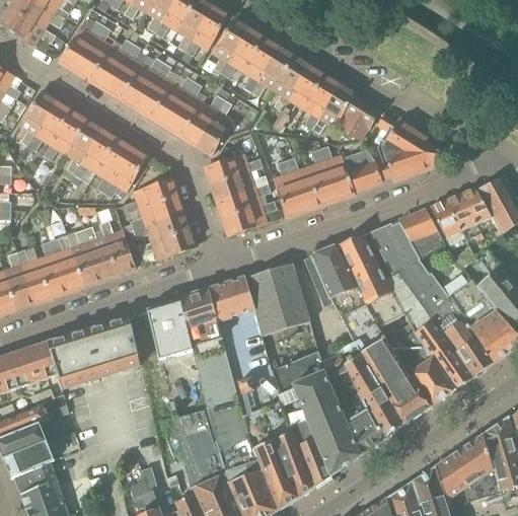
[(14,0),(10,7),(44,28),(49,21),(59,27),(64,20),(31,0),(14,0)]
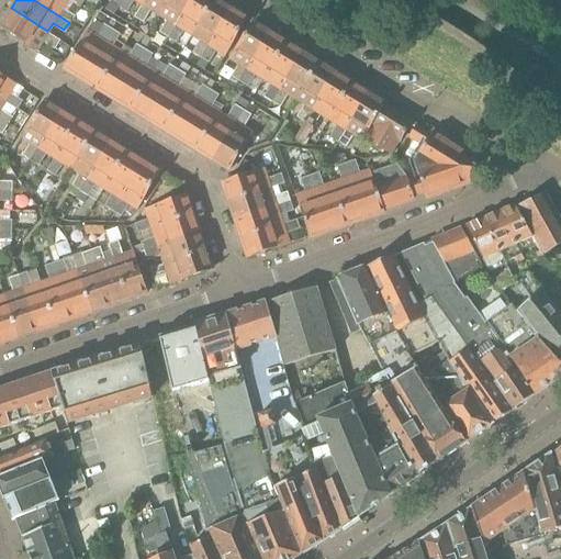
[(34,0),(69,22),(75,13),(63,7),(67,0),(34,0)]
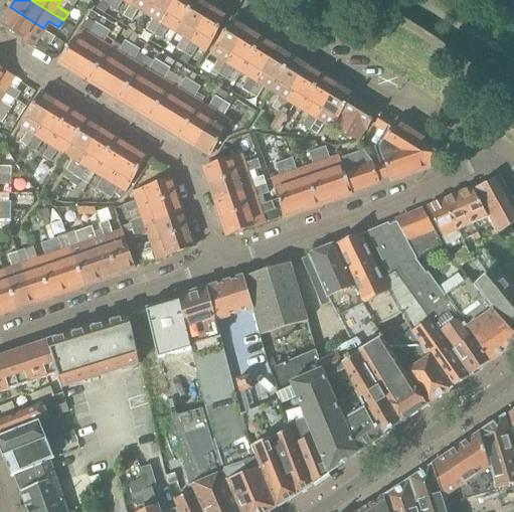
[(108,4),(100,0),(96,6),(104,11),(108,4)]
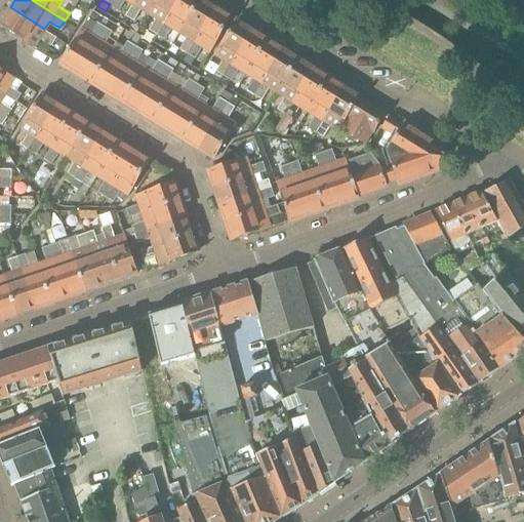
[(127,0),(131,2),(132,0),(112,0),(110,4),(118,8),(123,0),(127,0)]
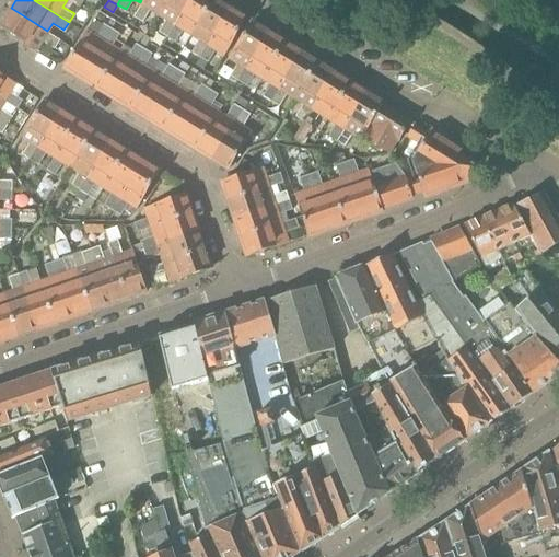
[(141,0),(140,2),(134,14),(141,20),(149,8),(158,13),(165,0),(141,0)]
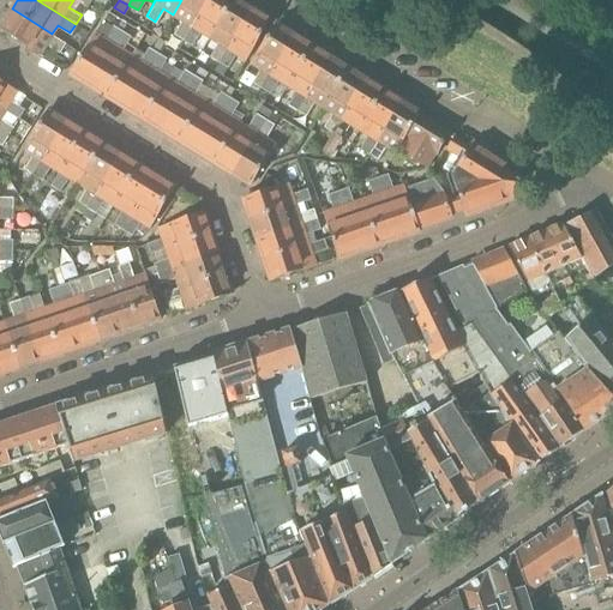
[(178,44),(182,37),(204,0),(181,0),(173,14),(181,19),(174,32),(175,32),(170,40),(178,44)]
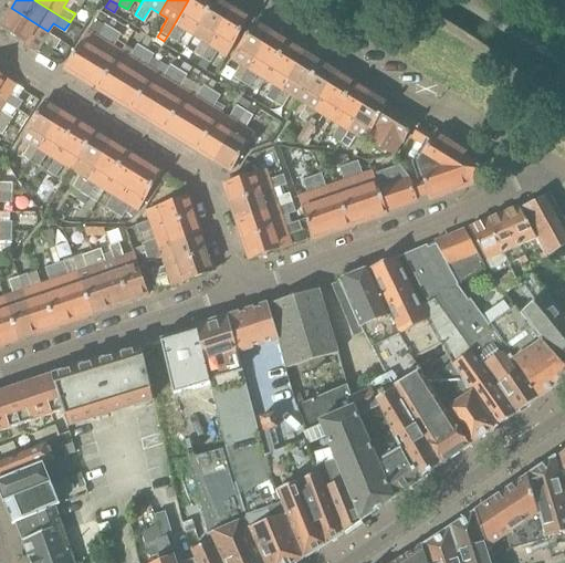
[(191,33),(211,0),(188,0),(168,34),(176,40),(184,28),(191,33)]
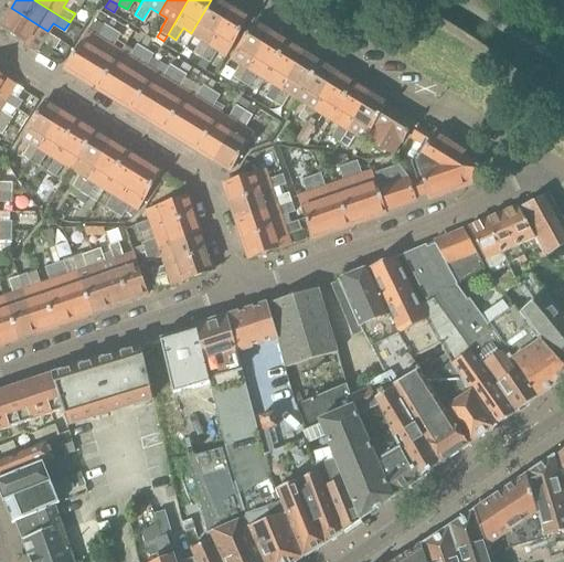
[(232,6),(222,0),(211,0),(191,33),(200,39),(193,50),(201,55),(232,6)]
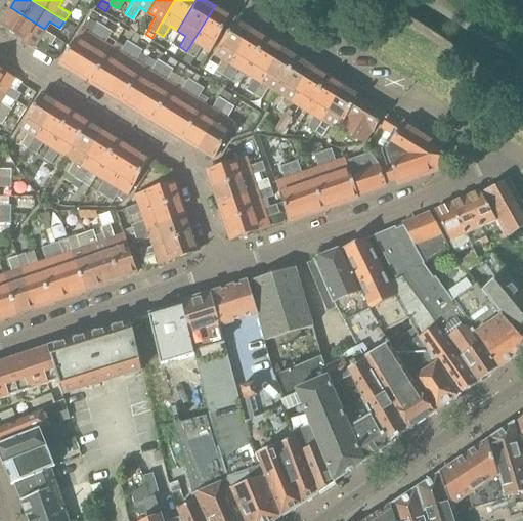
[(231,15),(215,5),(186,51),(194,55),(201,45),(210,50),(231,15)]
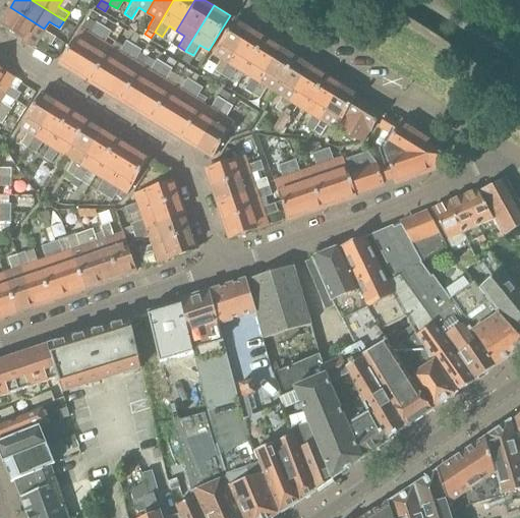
[(55,35),(44,29),(10,7),(0,24),(34,45),(40,37),(50,43),(55,35)]
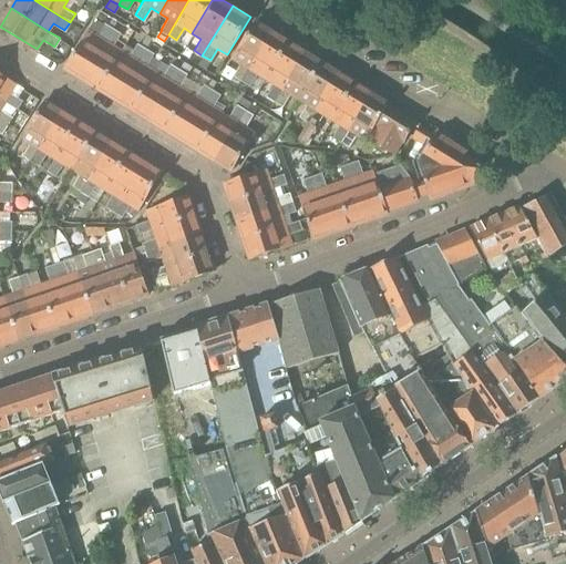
[(112,17),(107,24),(112,27),(116,20),(112,17)]
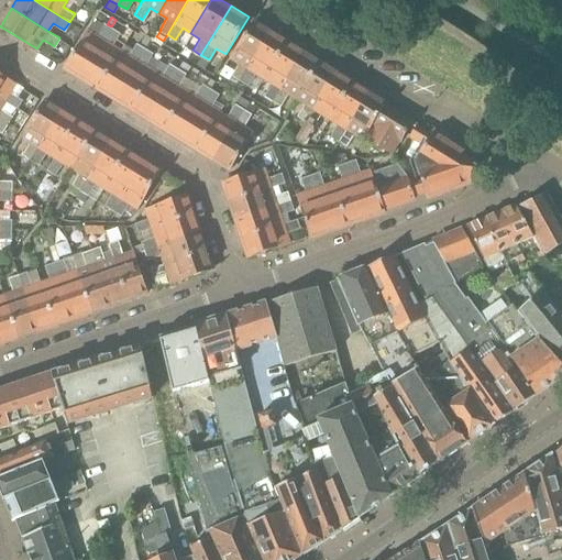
[(240,79),(271,30),(253,19),(230,57),(239,63),(232,75),(240,79)]
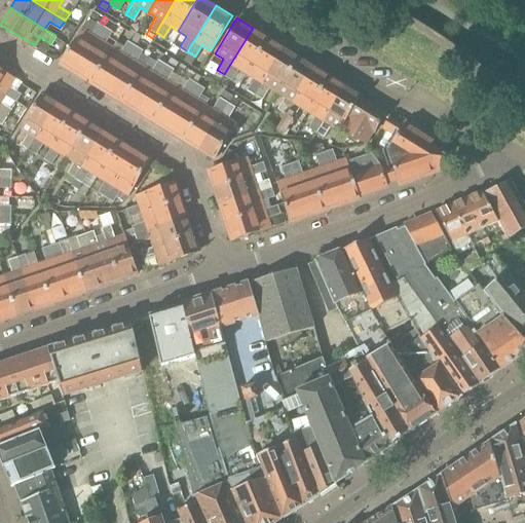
[(61,61),(76,70),(104,25),(100,23),(97,20),(90,31),(82,26),(61,61)]
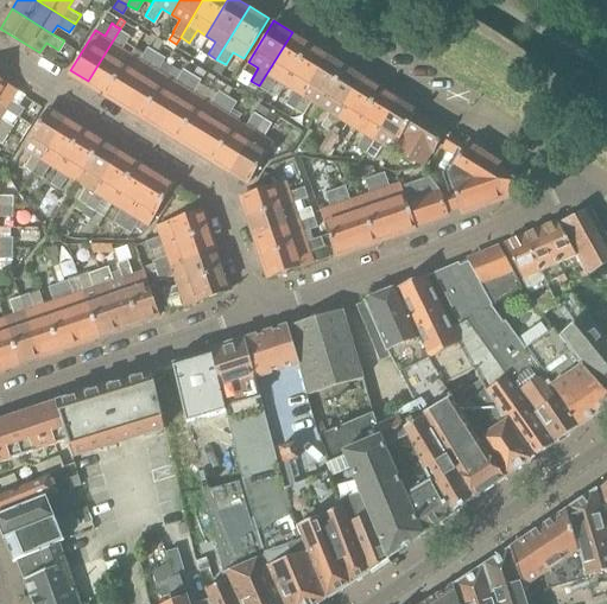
[(88,81),(106,91),(131,51),(122,46),(130,35),(120,29),(88,81)]
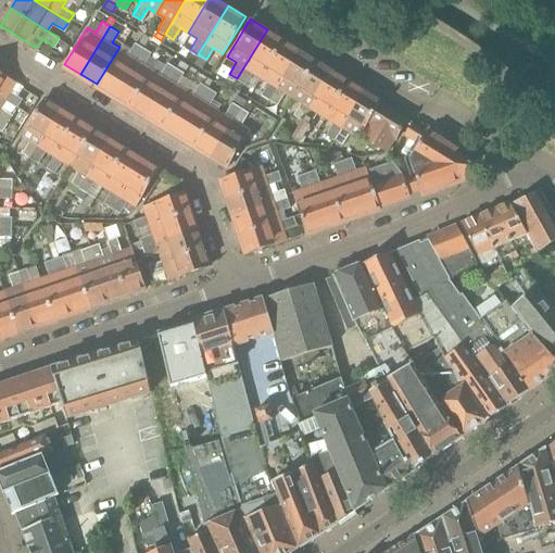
[(284,40),(267,29),(237,78),(244,84),(252,72),(261,77),(284,40)]
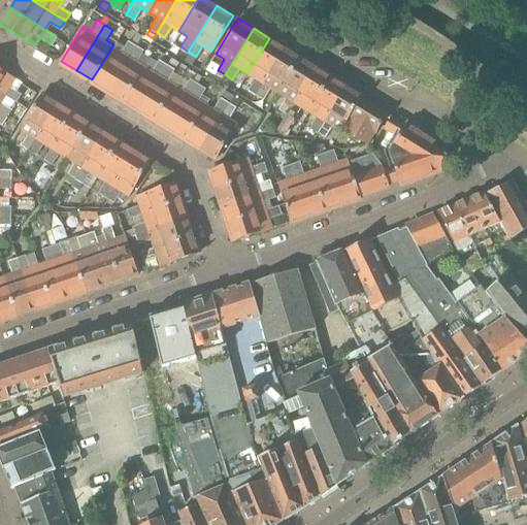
[(285,47),(269,38),(248,73),(256,78),(249,89),(256,94),(285,47)]
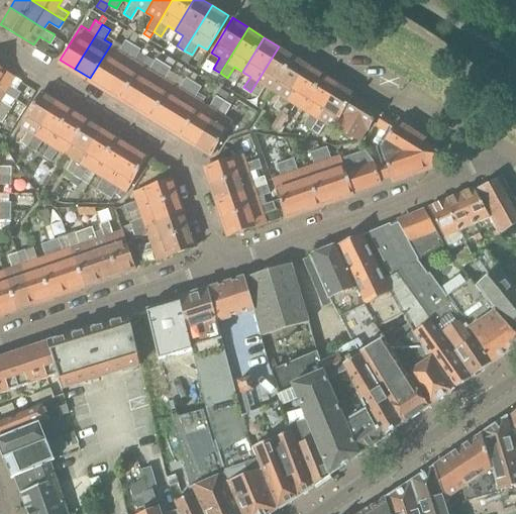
[(90,78),(105,88),(132,42),(125,38),(119,48),(111,43),(90,78)]
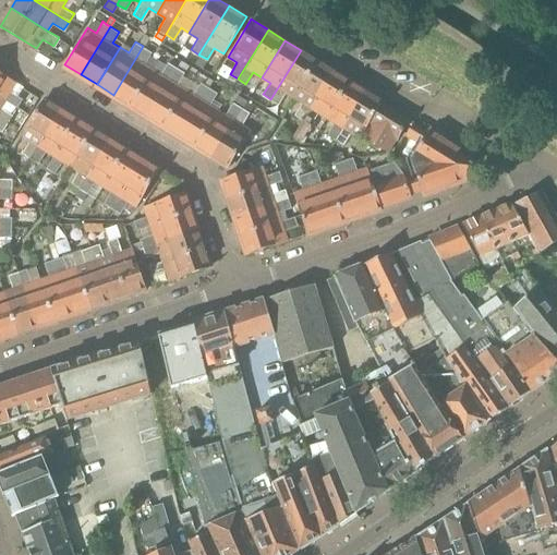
[(152,51),(143,46),(113,95),(130,105),(153,68),(144,62),(152,51)]
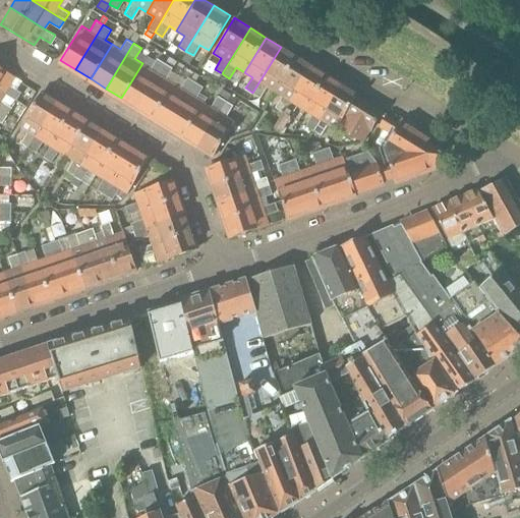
[(296,56),(281,47),(252,93),(260,97),(267,87),(275,91),(296,56)]
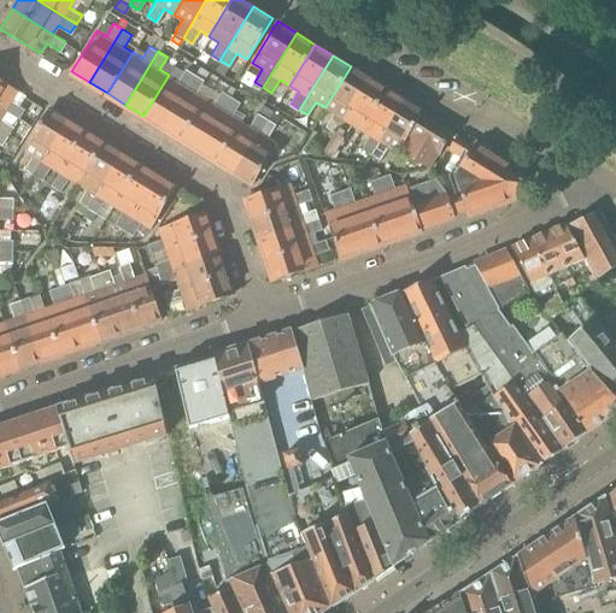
[(335,131),(368,77),(351,66),(326,107),(334,113),(327,125),(335,131)]
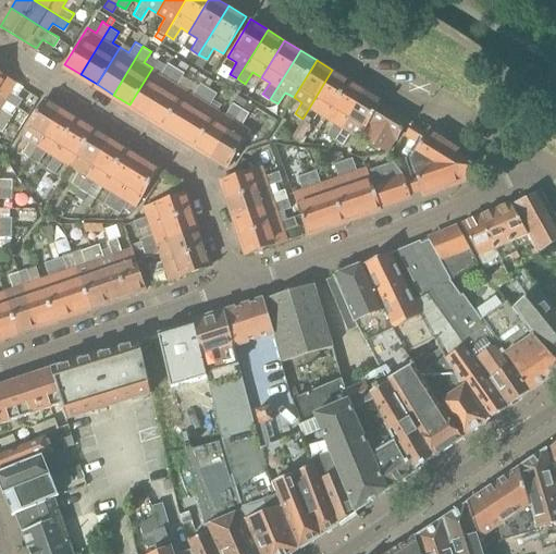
[(160,73),(152,68),(130,105),(146,114),(175,66),(168,61),(160,73)]
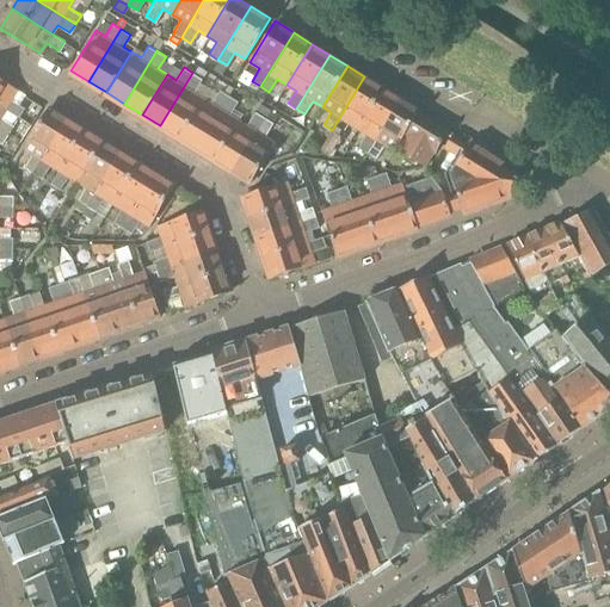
[(202,79),(192,73),(160,125),(178,136),(203,95),(193,91),(202,79)]
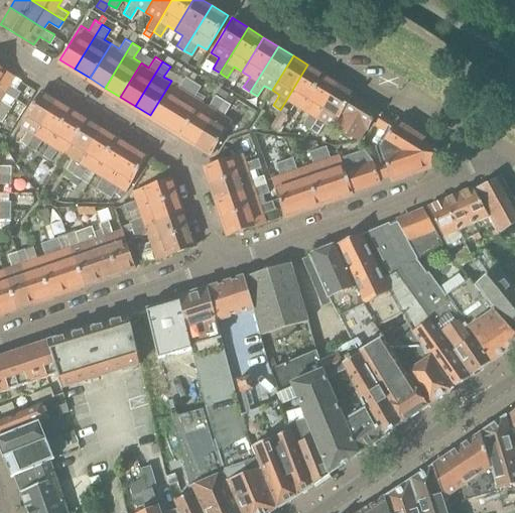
[(276,130),(287,114),(294,104),(302,109),(324,74),(307,65),(280,110),(270,126),(276,130)]
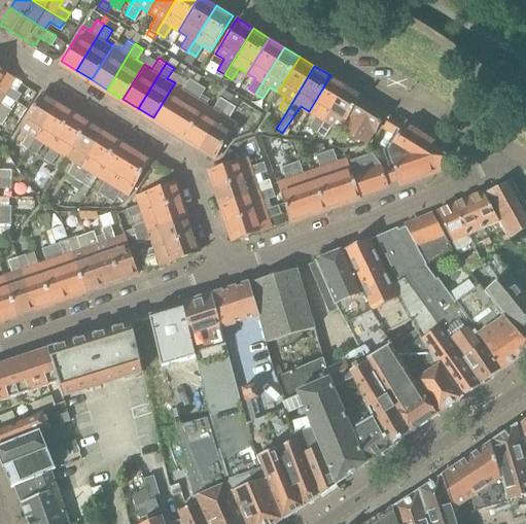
[(0,92),(4,95),(15,101),(21,94),(9,86),(14,77),(0,68),(0,92)]
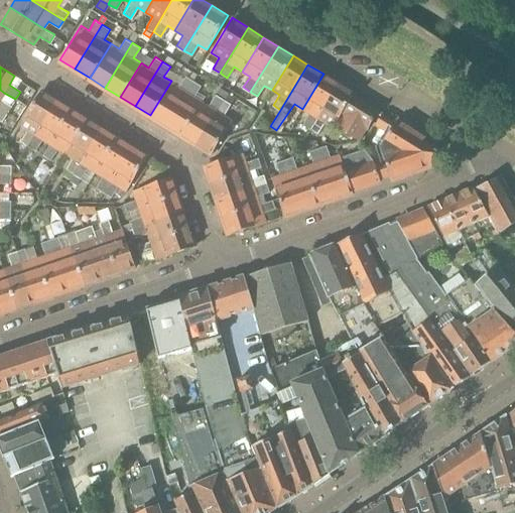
[(339,84),(324,74),(302,109),(309,113),(303,124),(310,128),(339,84)]
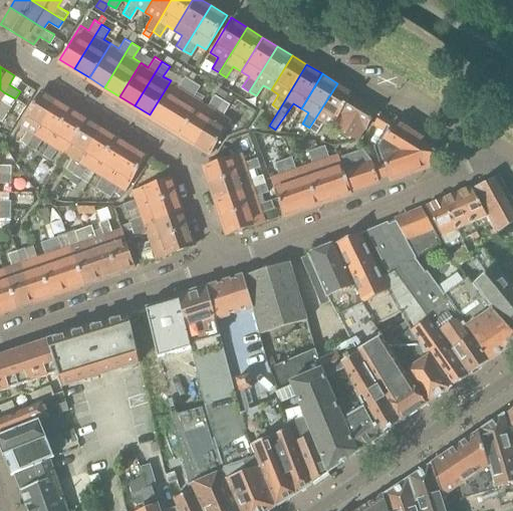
[(150,114),(165,124),(192,80),(185,75),(178,85),(171,80),(150,114)]
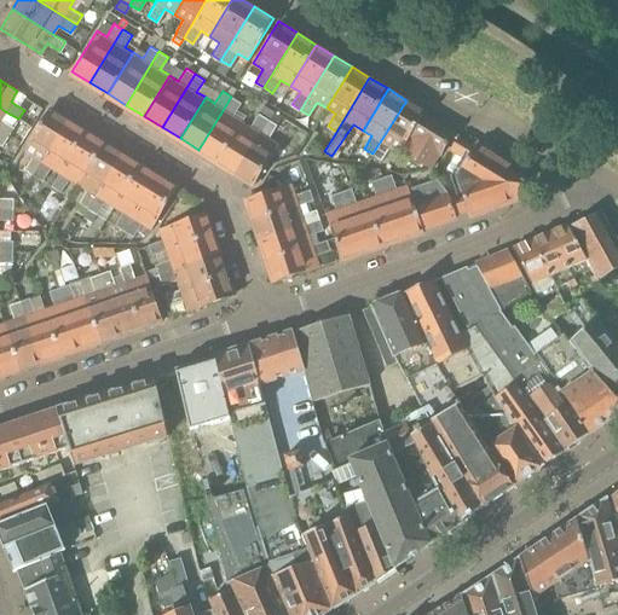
[(217,161),(242,120),(232,115),(241,102),(231,97),(198,150),(217,161)]
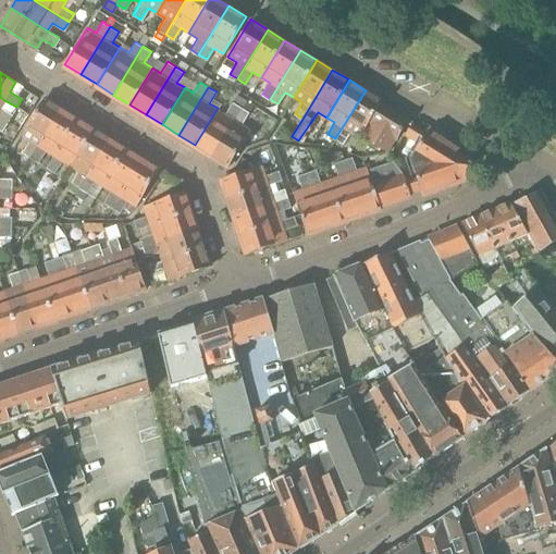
[(366,90),(335,138),(344,144),(350,133),(358,137),(360,135),(381,102),(382,100),(366,90)]
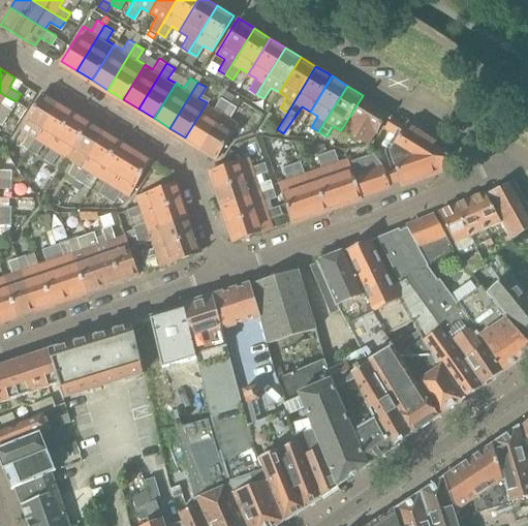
[(0,113),(6,117),(11,109),(0,101),(4,95),(0,92),(0,113)]
